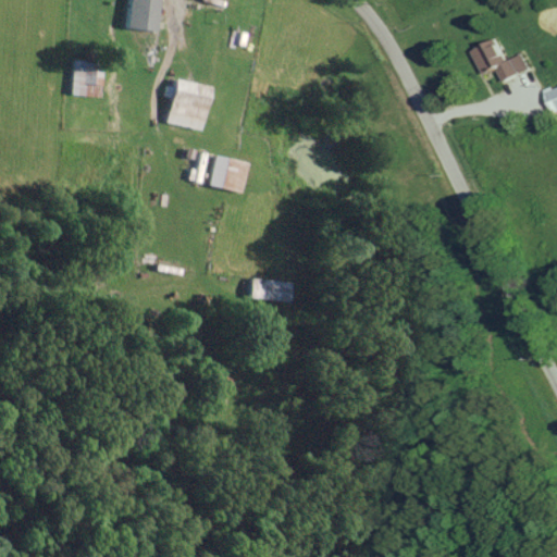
[(158,29),(159,0),(130,0),(127,27),(158,29)]
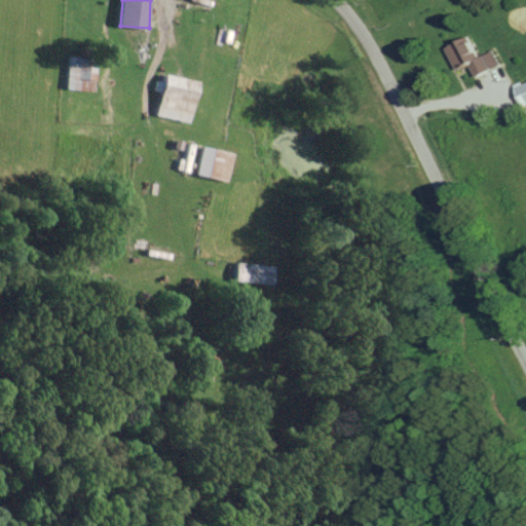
[(449,46),(459,70),(473,65),(478,76),(502,65),(496,50),(482,57),(473,36),(449,46)]
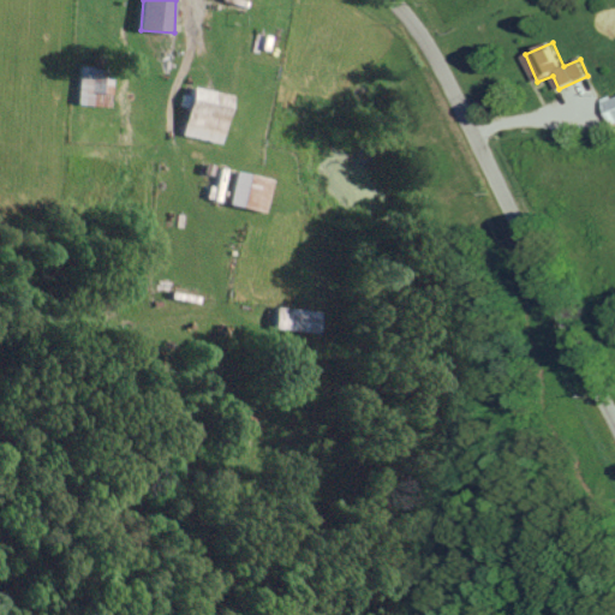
[(76,102),(109,107),(114,71),(81,66),(76,102)]
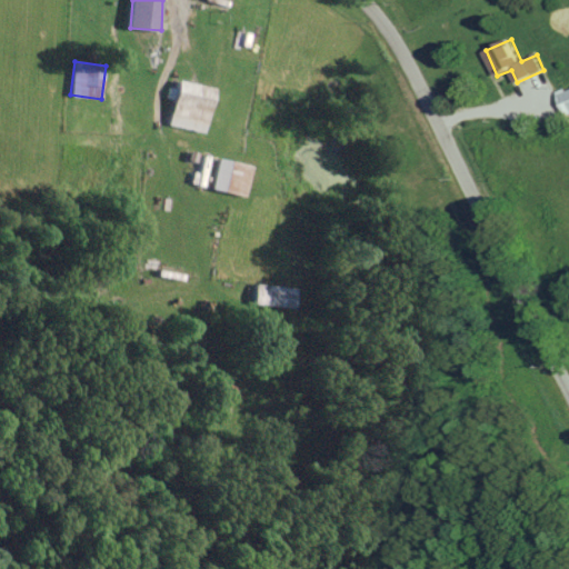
[(208,132),(216,87),(179,80),(170,126),(208,132)]
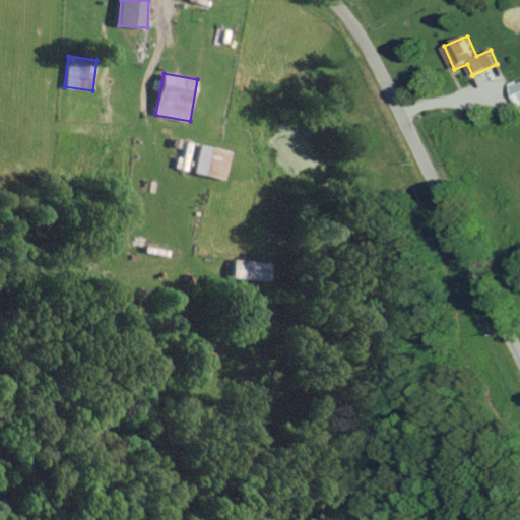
[(232,151),(200,144),(194,172),(224,179),(232,151)]
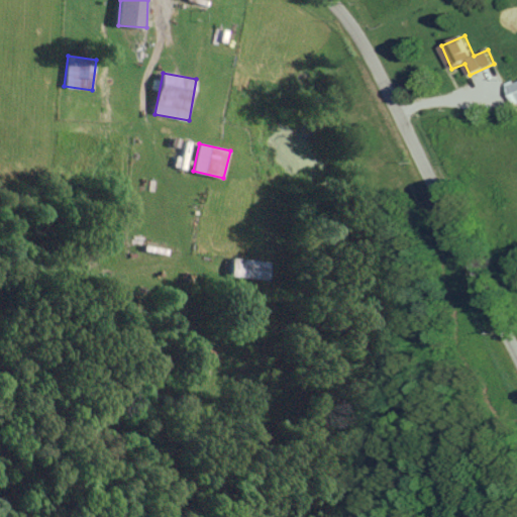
[(270,260),(232,259),(231,278),(270,279),(270,260)]
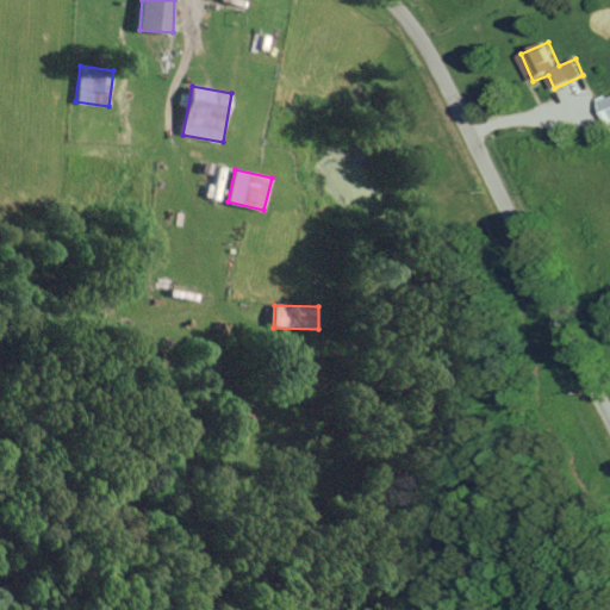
All buildings are outlined.
